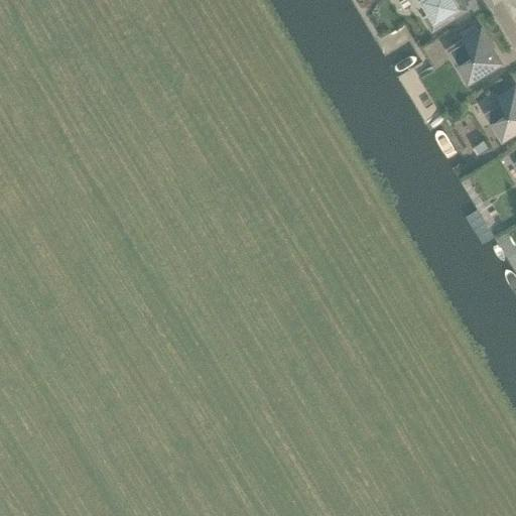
[(427,0),(429,11),(422,16),(432,31),(468,10),(461,0),(427,0)]
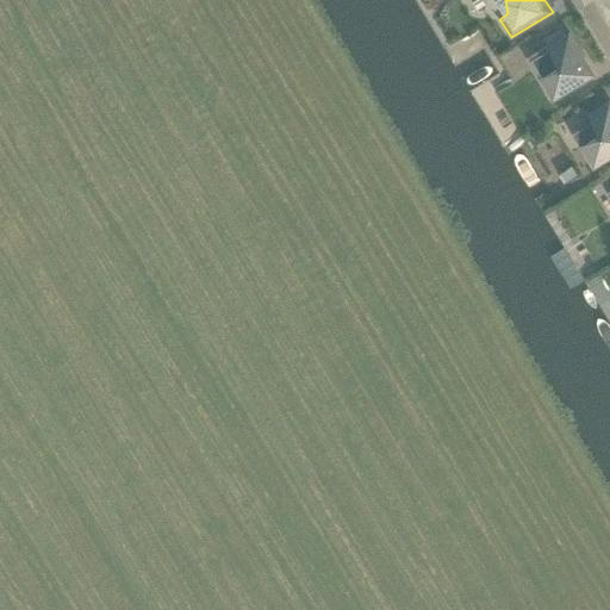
[(568,37),(548,49),(559,67),(541,78),(553,97),(570,87),(571,89),(584,82),(583,79),(590,74),(568,37)]
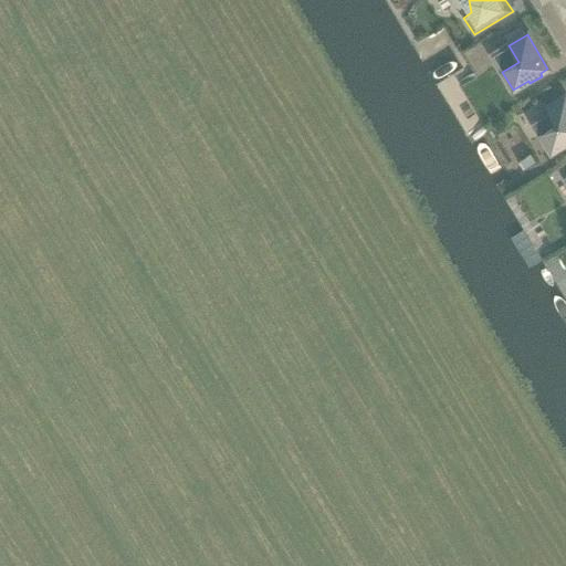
[(551,153),(565,143),(565,100),(565,97),(546,108),(556,124),(540,134),(551,153)]
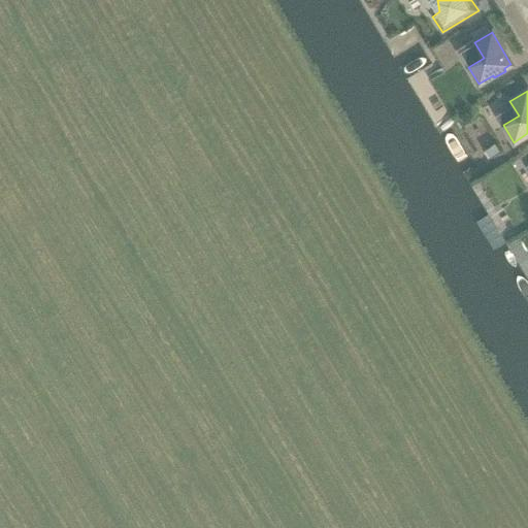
[(496,108),(486,116),(501,139),(508,134),(500,123),(503,121),(496,108)]
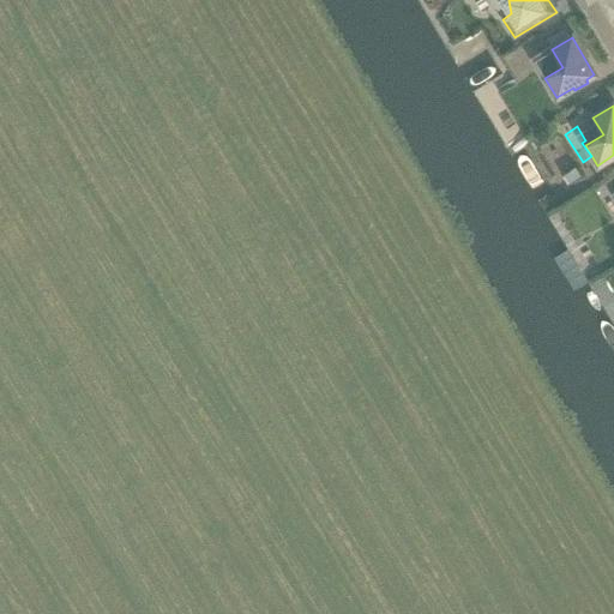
[(575,168),(563,175),(567,184),(579,178),(575,168)]
